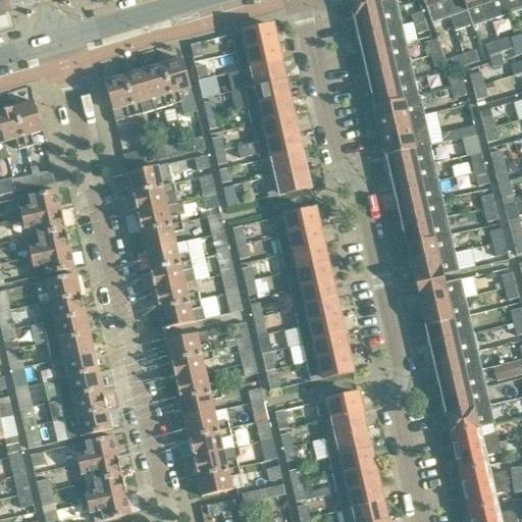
[(5,0),(0,0),(0,17),(5,16),(6,14),(10,12),(5,0)]
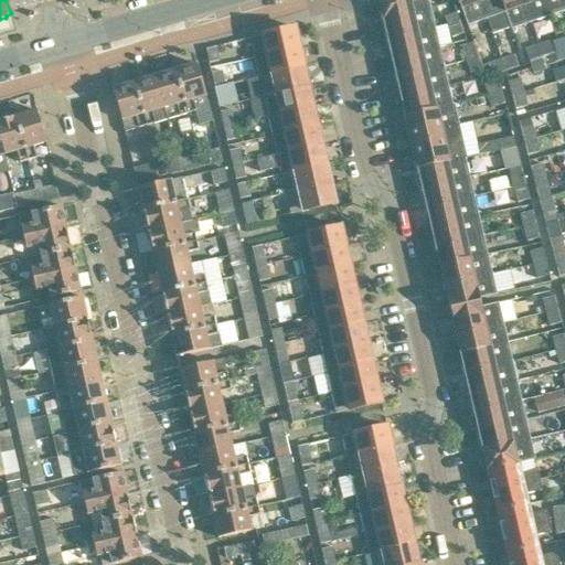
[(430,8),(428,0),(377,0),(381,11),(383,19),(430,8)]
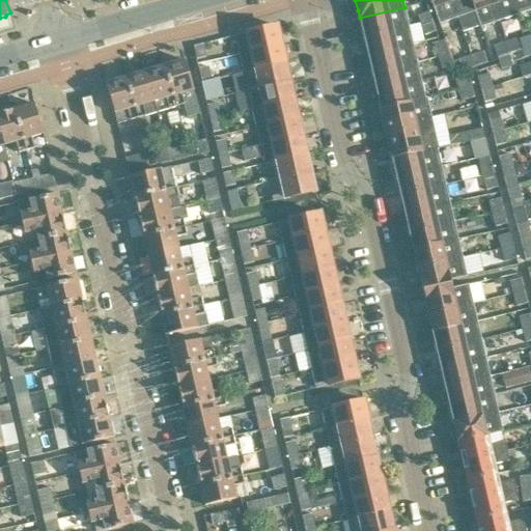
[(457,18),(451,0),(429,0),(439,24),(457,18)]
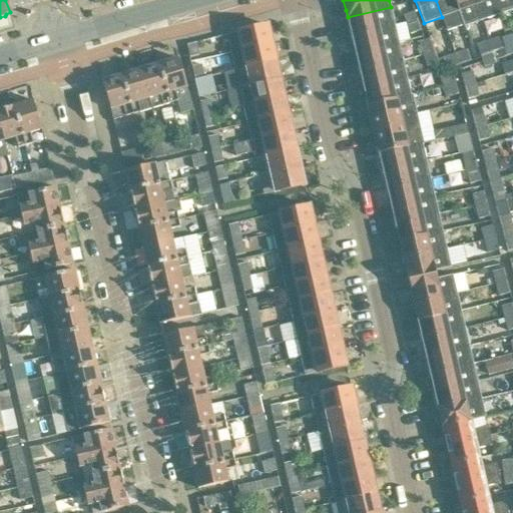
[(460,11),(456,0),(436,0),(442,17),(459,11),(460,11)]
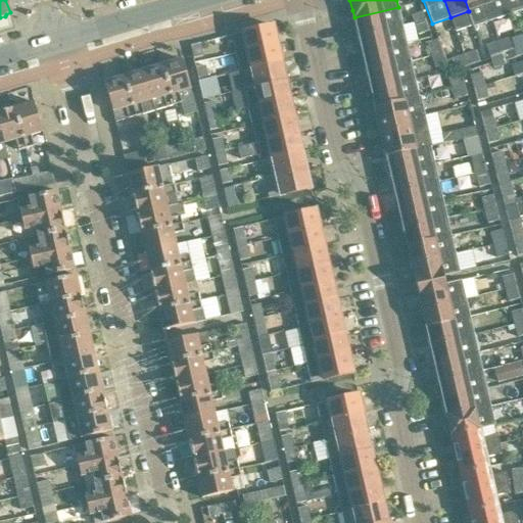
[(491,20),(484,0),(465,0),(469,11),(468,11),(473,27),(491,20)]
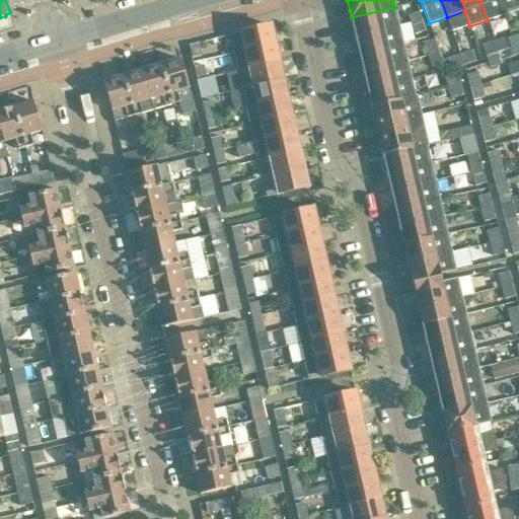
[(505,14),(500,0),(480,0),(488,20),(505,14)]
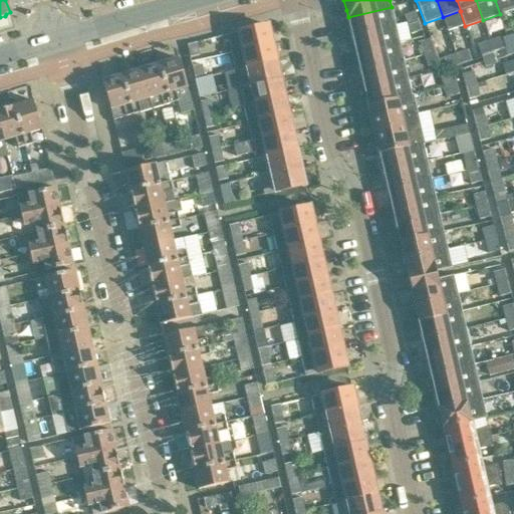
[(513,9),(513,0),(495,0),(500,14),(513,9)]
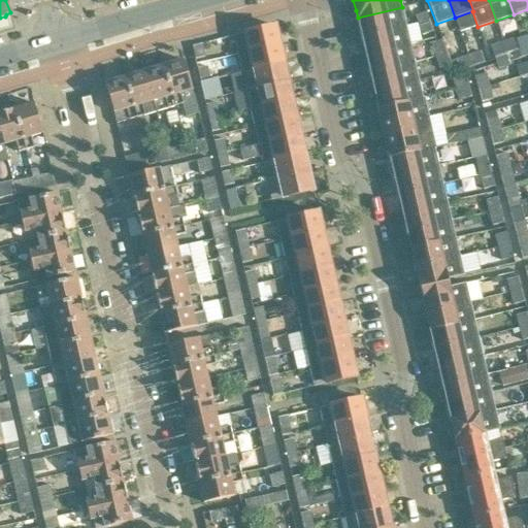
[(406,25),(402,7),(358,18),(362,35),(406,25)]
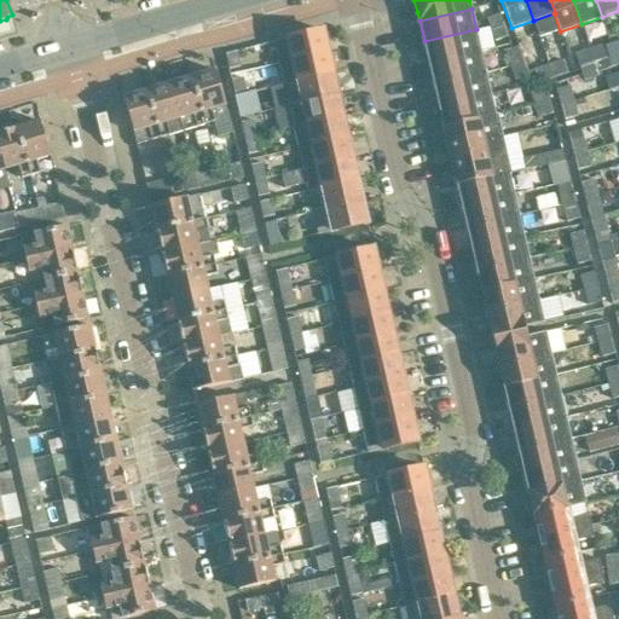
[(509,38),(503,22),(490,27),(495,42),(509,38)]
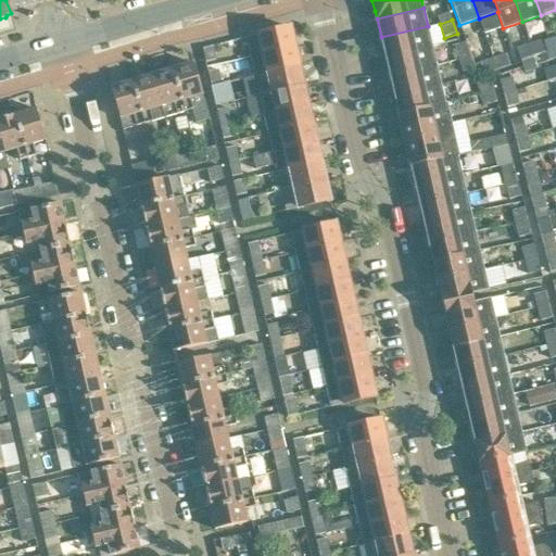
[(555,32),(555,28),(555,24),(544,27),(546,35),(555,32)]
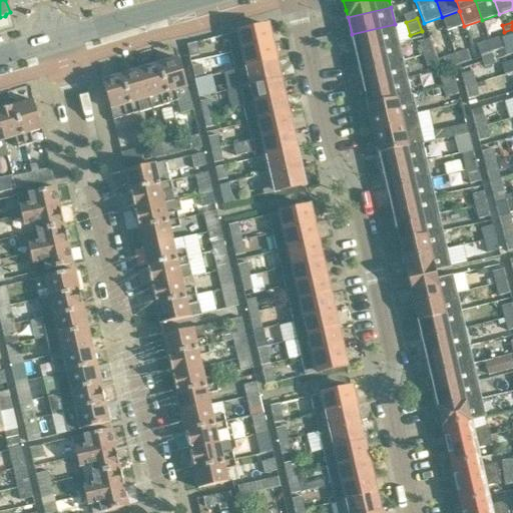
[(399,42),(395,24),(352,34),(356,52),(399,42)]
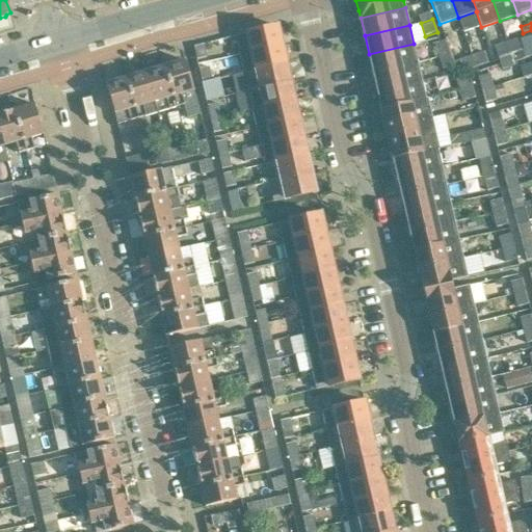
[(282,45),(277,27),(235,36),(240,55),(282,45)]
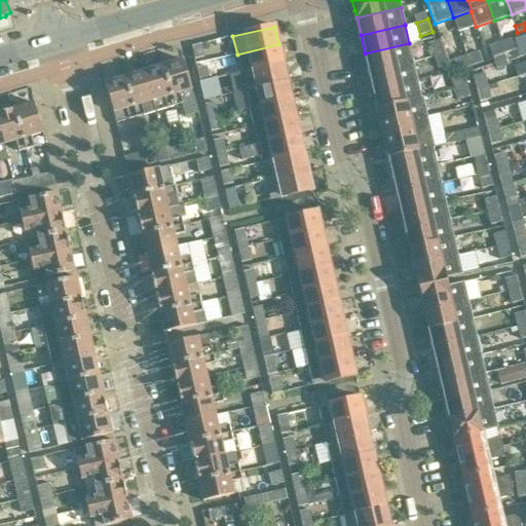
[(514,37),(501,42),(505,53),(518,49),(514,37)]
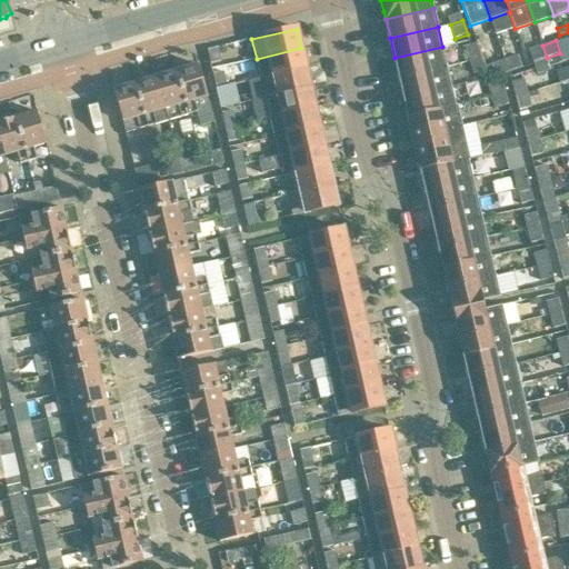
[(481,56),(477,42),(465,47),(469,60),(481,56)]
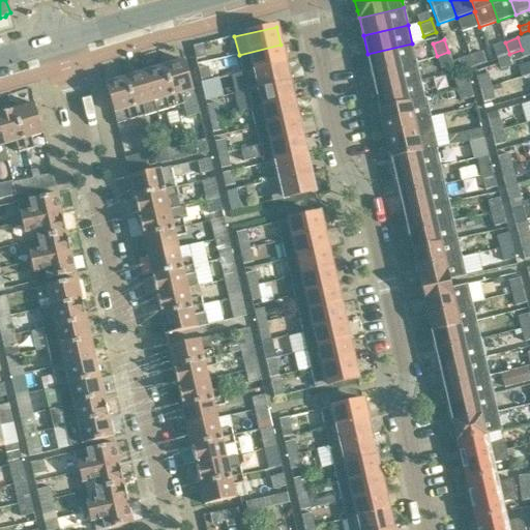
[(512,62),(509,54),(505,42),(493,47),(500,69),(512,65),(512,62)]
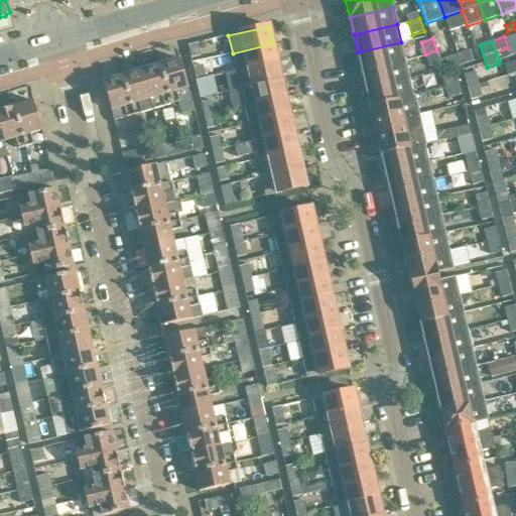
[(201,56),(198,42),(187,45),(190,58),(201,56)]
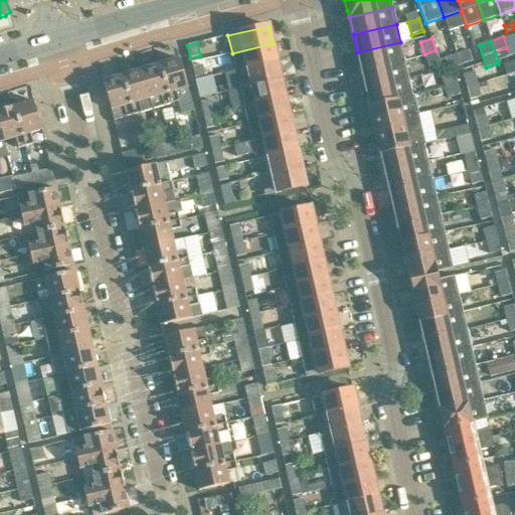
[(404,59),(400,42),(357,52),(361,69),(404,59)]
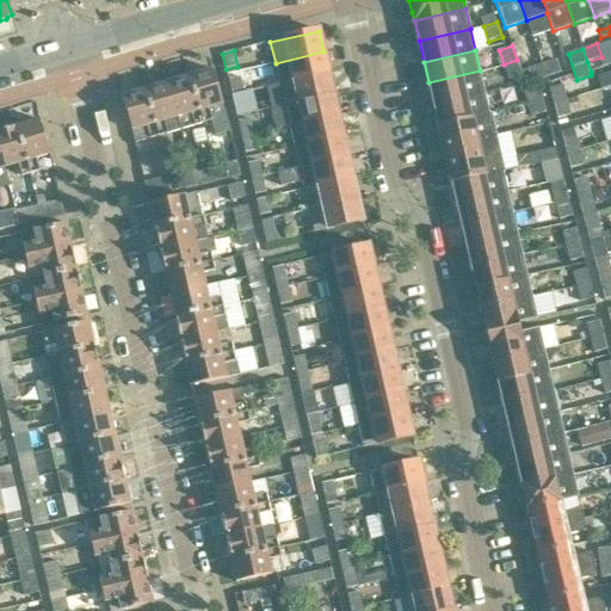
[(328,73),(323,51),(276,63),(281,85),(328,73)]
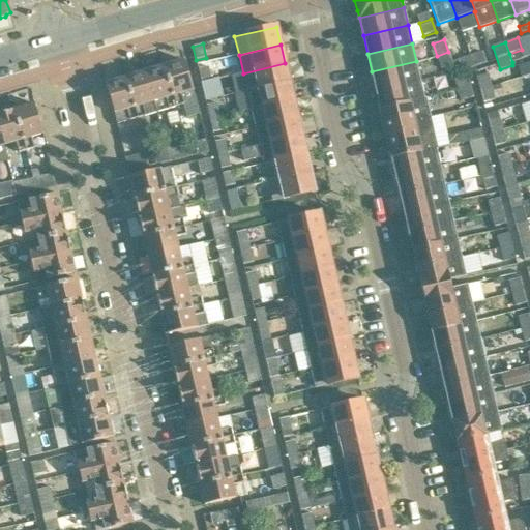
[(482,51),(470,56),(474,67),(487,63),(482,51)]
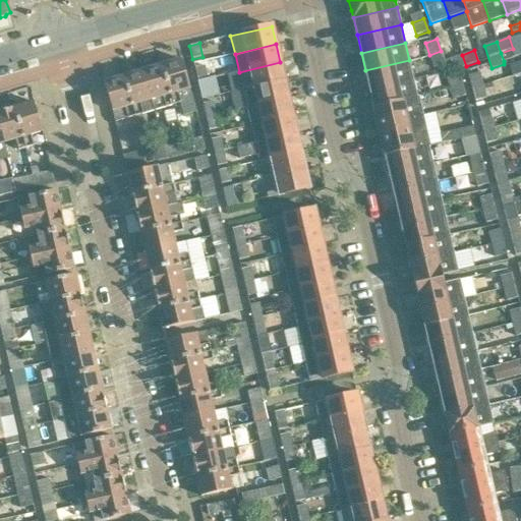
[(446,64),(445,61),(441,51),(429,55),(435,67),(445,64),(446,64)]
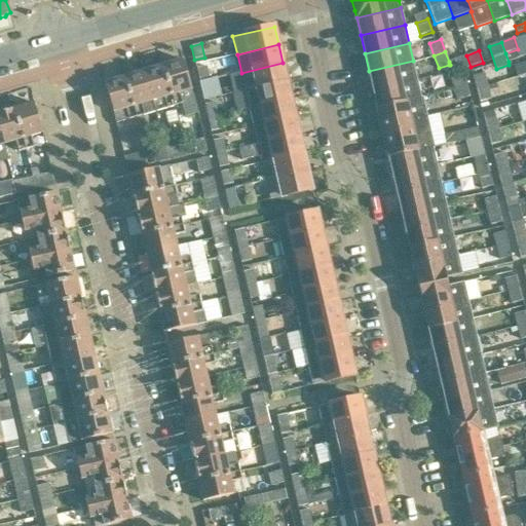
[(471,67),(466,55),(453,60),(457,71),(471,67)]
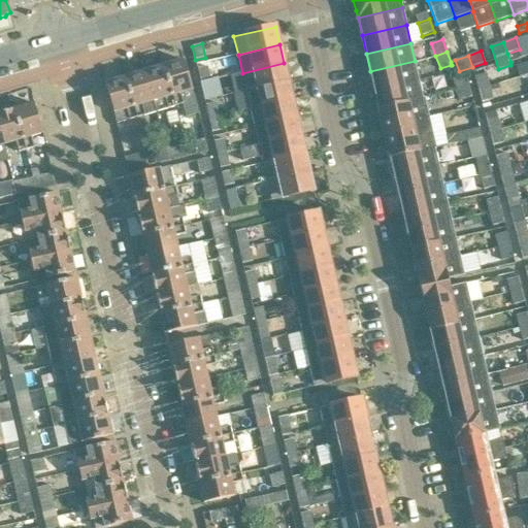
[(199,113),(184,59),(164,65),(176,106),(183,104),(186,118),(199,113)]
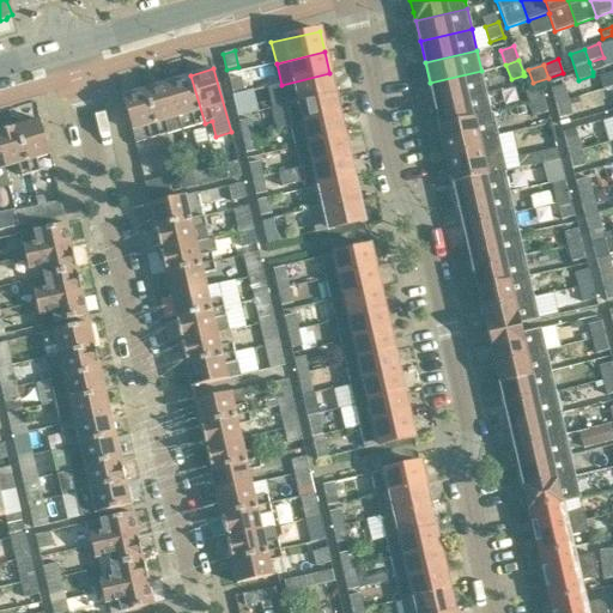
[(486,92),(481,71),(430,83),(435,104),(486,92)]
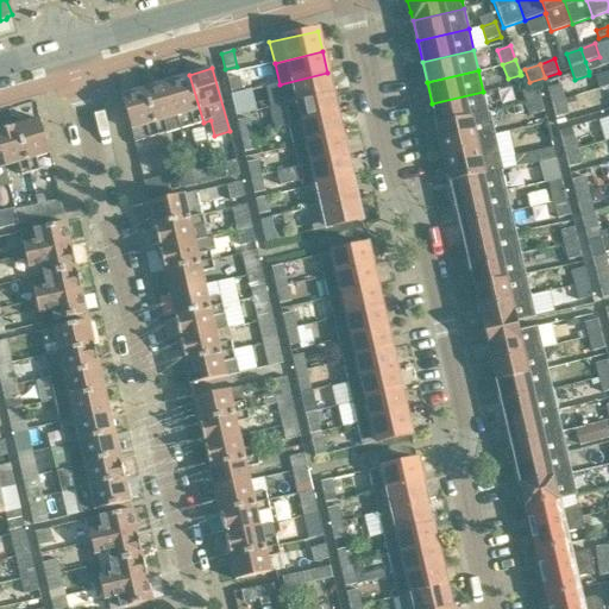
[(332,94),(327,73),(280,85),(267,87),(270,102),(283,100),(284,106),(332,94)]
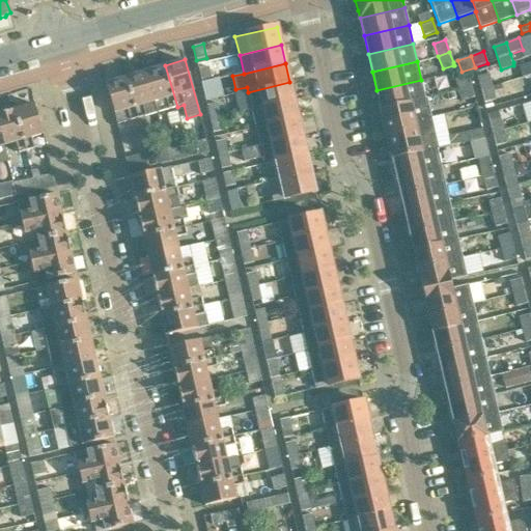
[(177,107),(165,65),(145,72),(158,112),(158,113),(177,107)]
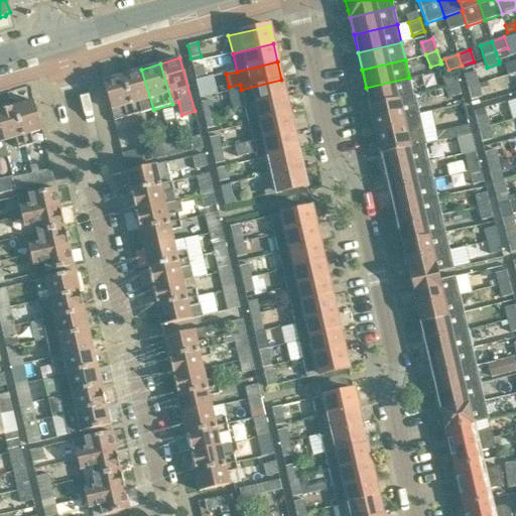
[(203,65),(194,67),(196,79),(206,77),(203,65)]
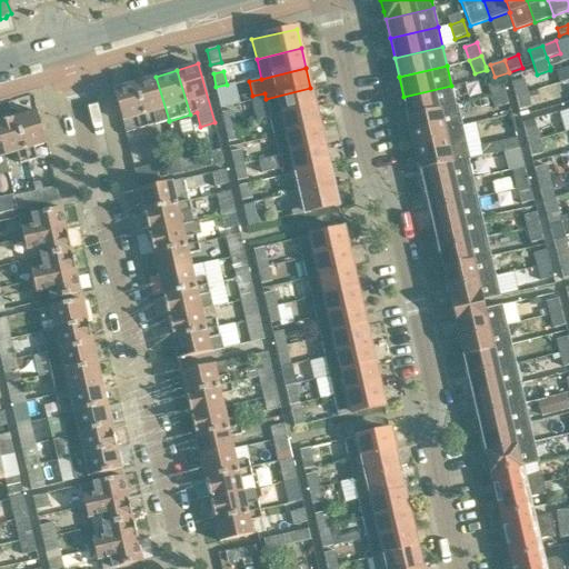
[(169,120),(156,77),(135,82),(148,127),(169,120)]
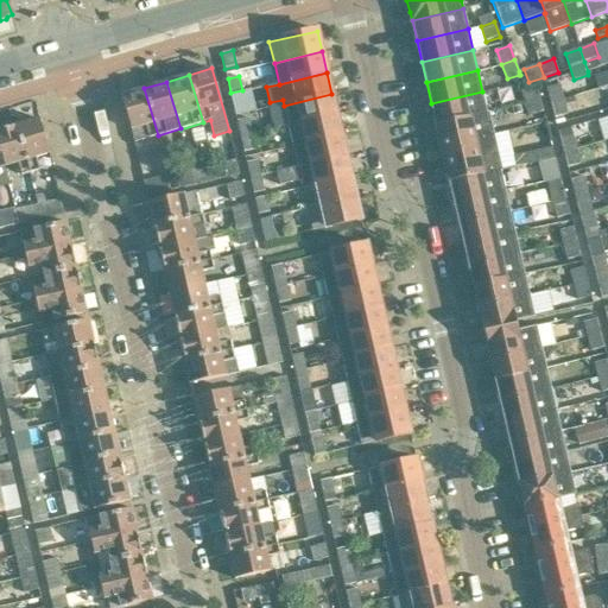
[(561,83),(546,87),(551,102),(564,99),(561,83)]
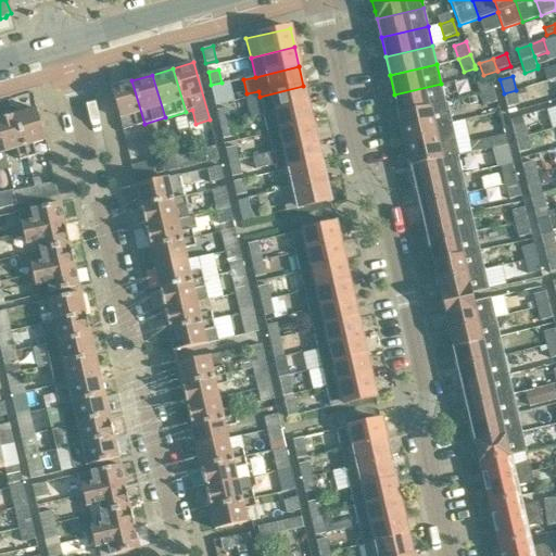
[(144,124),(131,80),(111,87),(123,130),(144,124)]
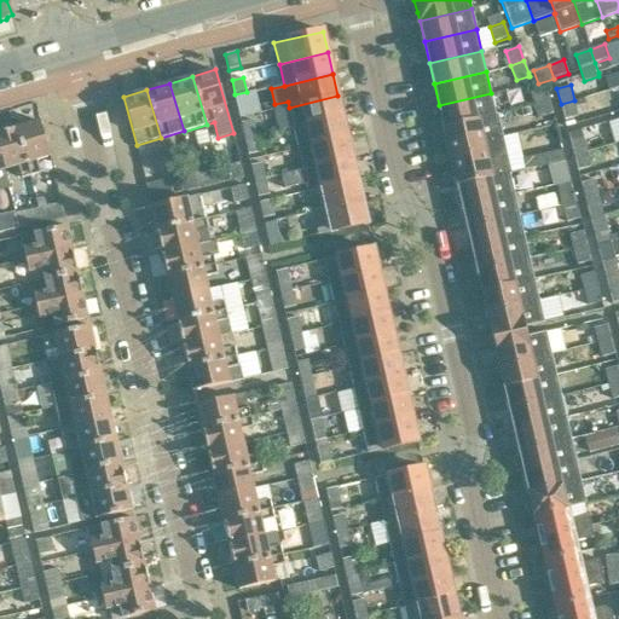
[(550,102),(547,90),(531,93),(534,105),(550,102)]
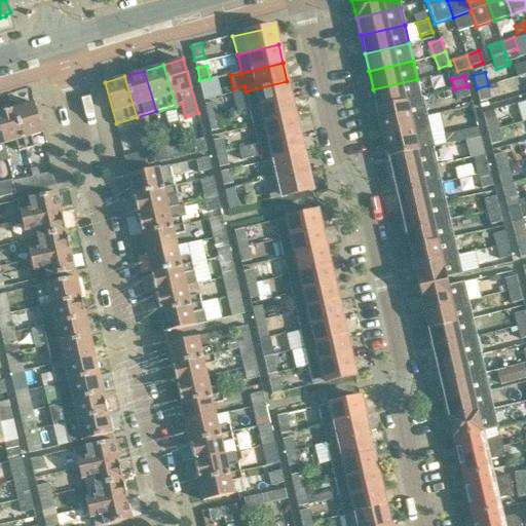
[(213,90),(210,78),(199,80),(202,92),(213,90)]
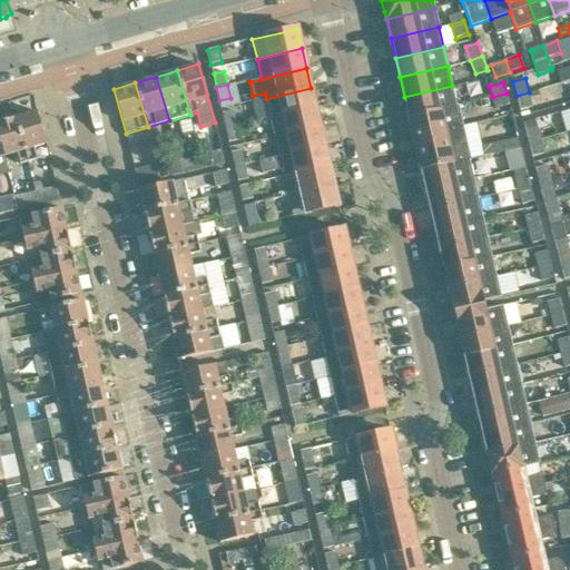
[(457,106),(452,86),(404,97),(406,107),(409,117),(457,106)]
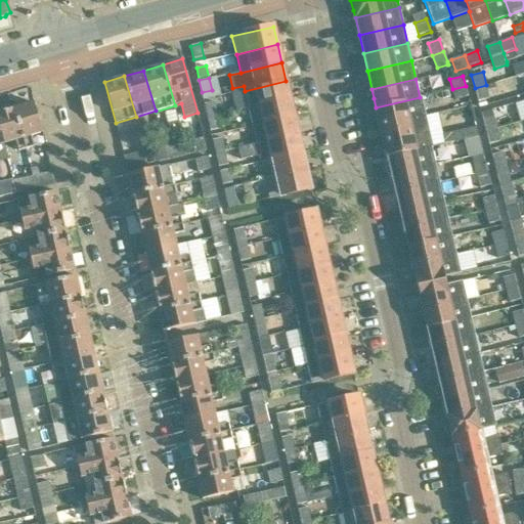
[(290,99),(286,81),(245,91),(249,108),(290,99)]
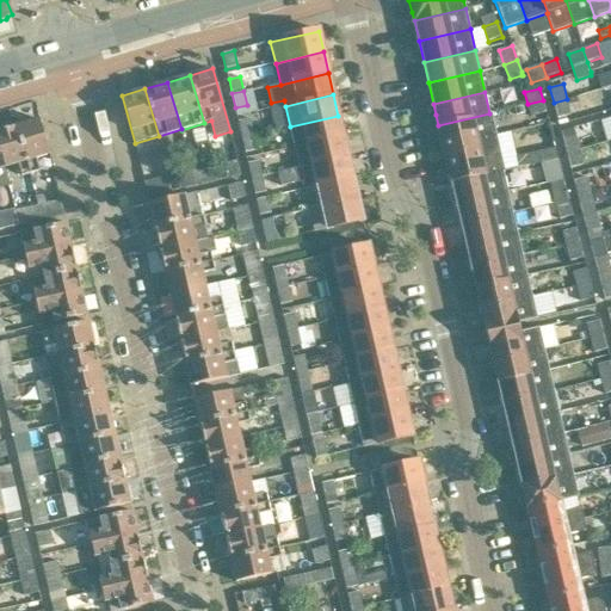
[(571,115),(567,99),(554,103),(557,118),(571,115)]
